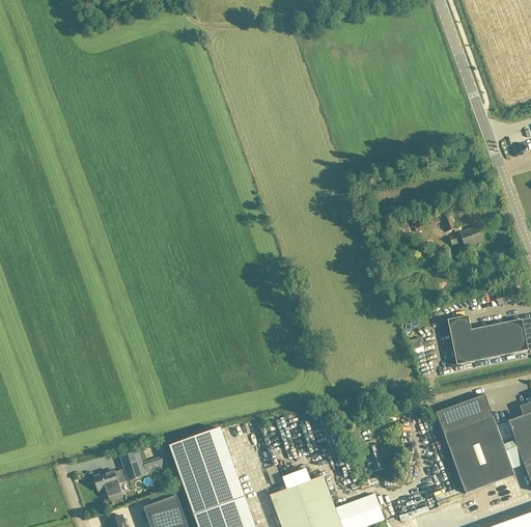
[(475,245),(482,242),(476,225),(470,228),(466,218),(443,226),(448,240),(454,238),(459,251),(467,248),(468,250),(476,247),(475,245)]
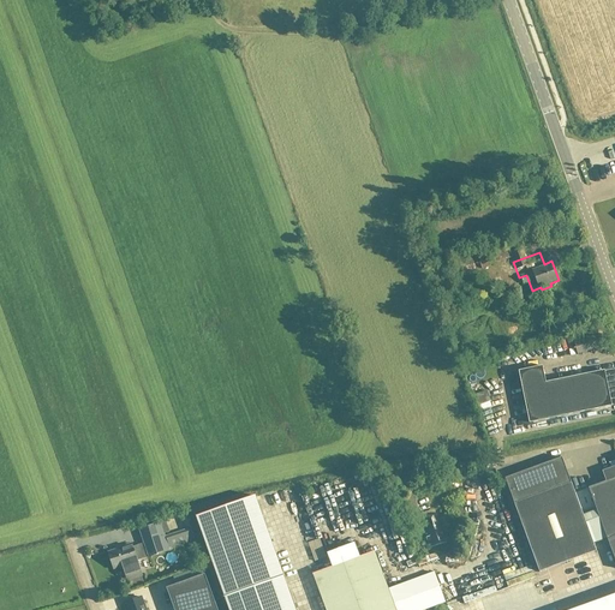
[(453,273),(479,264),(476,253),(449,261),(453,273)]
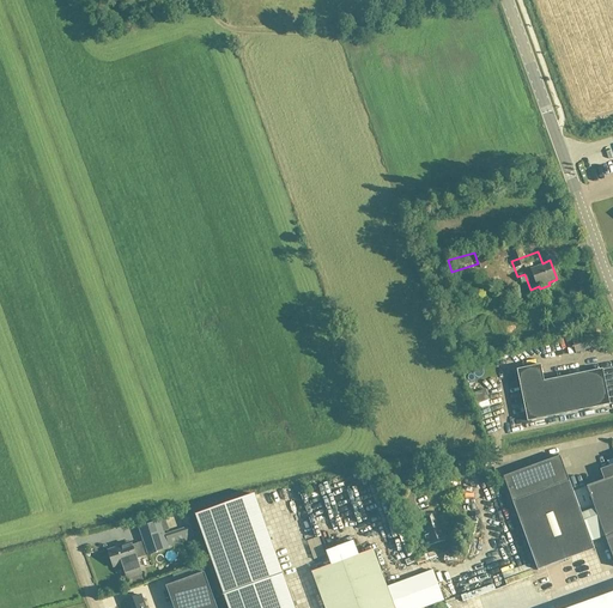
[(570,338),(574,350),(595,344),(593,332),(570,338)]
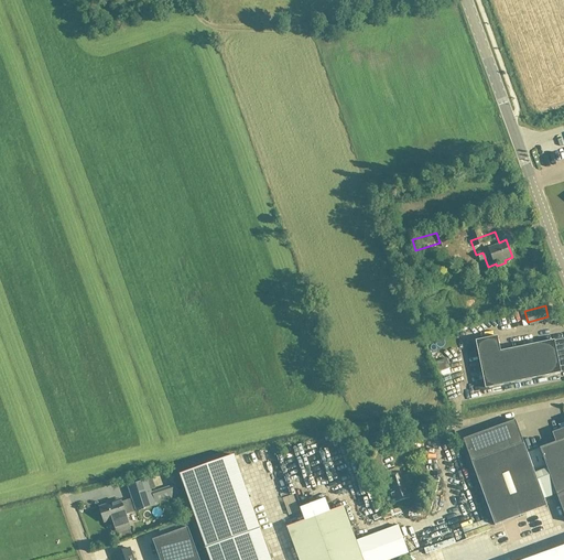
[(485,386),(561,369),(553,337),(500,348),(497,333),(475,337),(485,386)]
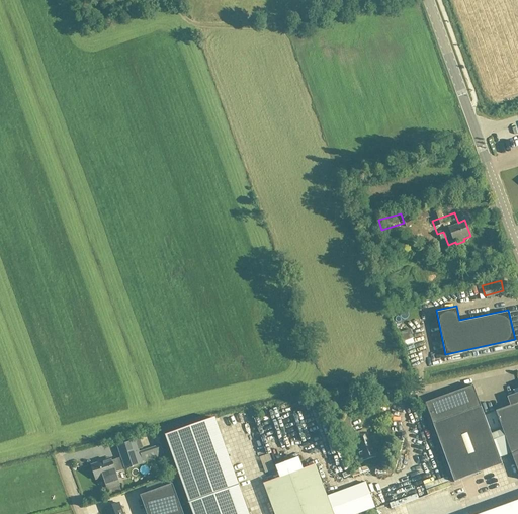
[(425,357),(434,356),(433,346),(425,346),(425,357)]
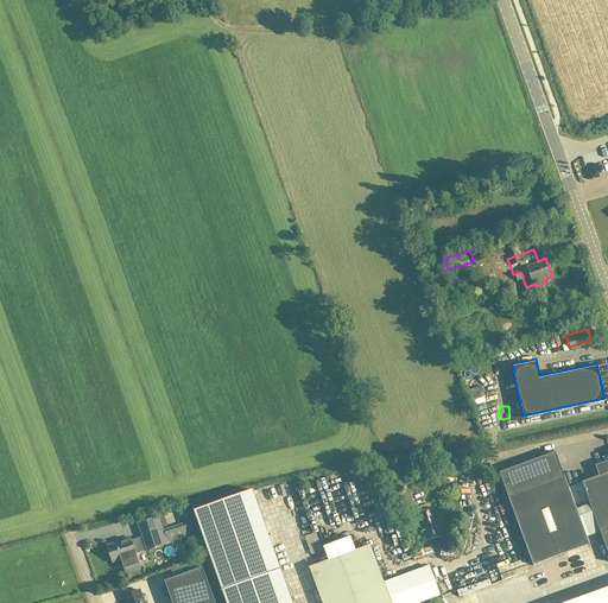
[(555,451),(498,471),(507,496),(532,563),(588,543),(586,538),(584,533),(599,528),(600,532),(600,533),(607,554),(607,450),(607,458),(607,459),(594,464),(597,474),(581,480),(588,501),(575,507),(563,475),(555,451)]
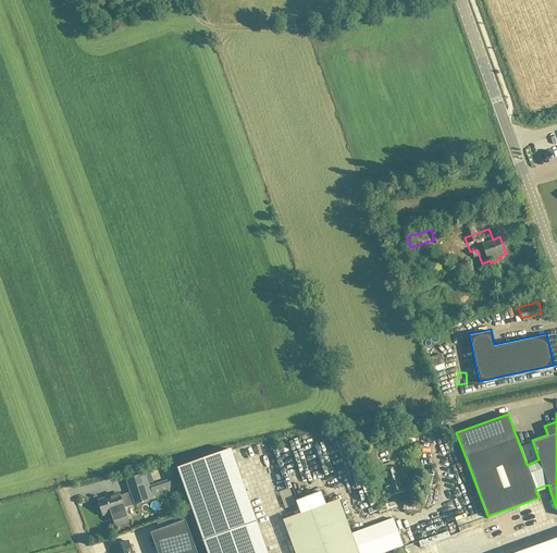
[(202,539),(256,519),(230,446),(176,466),(202,539)]
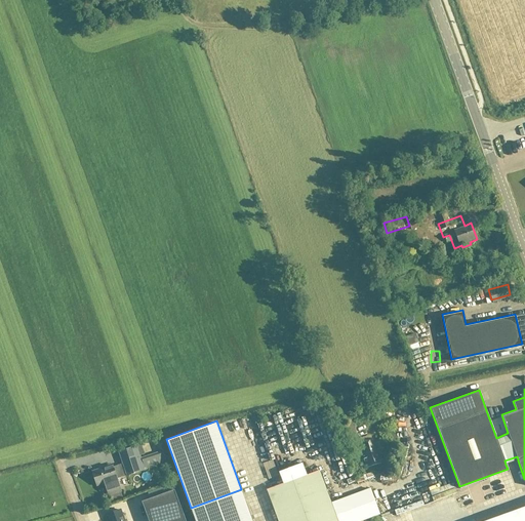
[(359,440),(359,442),(364,456),(363,457),(365,466),(379,461),(375,444),(376,444),(373,435),(359,440)]
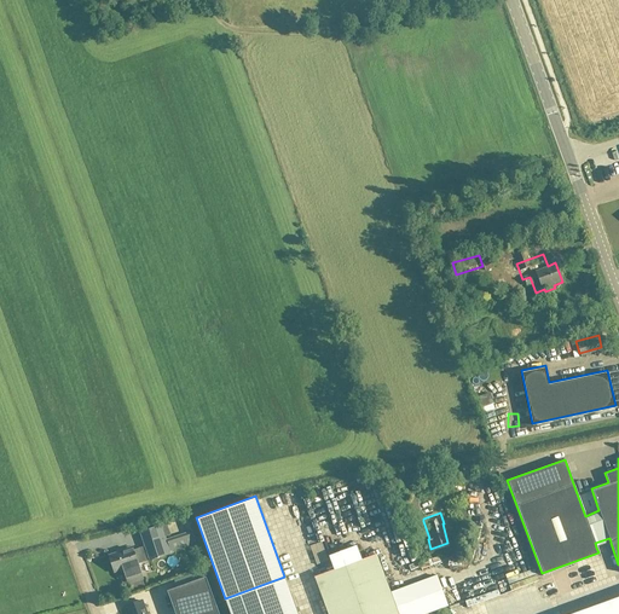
[(131,545),(122,548),(122,549),(108,554),(114,569),(122,567),(127,581),(142,577),(137,561),(148,557),(148,559),(169,551),(163,533),(169,532),(166,521),(139,529),(144,544),(132,548),(131,545)]
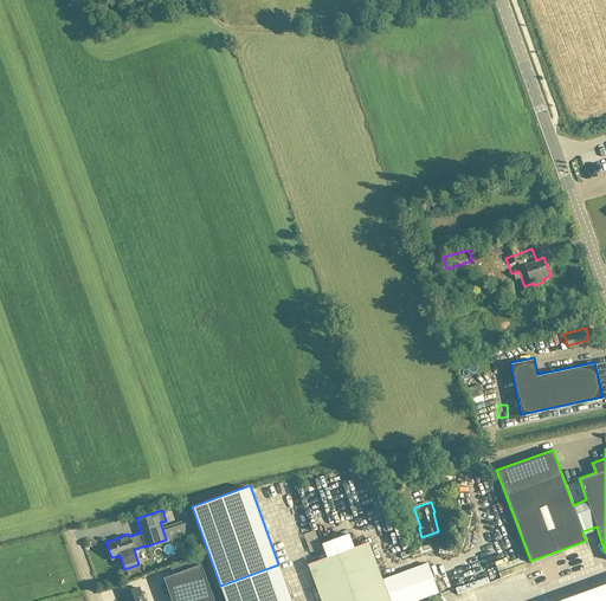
[(327,528),(311,532),(314,540),(329,535),(327,528)]
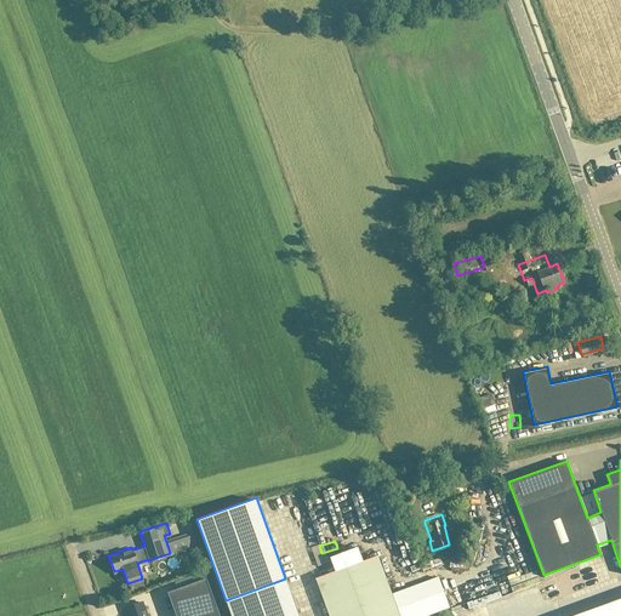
[(326,611),(389,588),(377,553),(314,576),(326,611)]
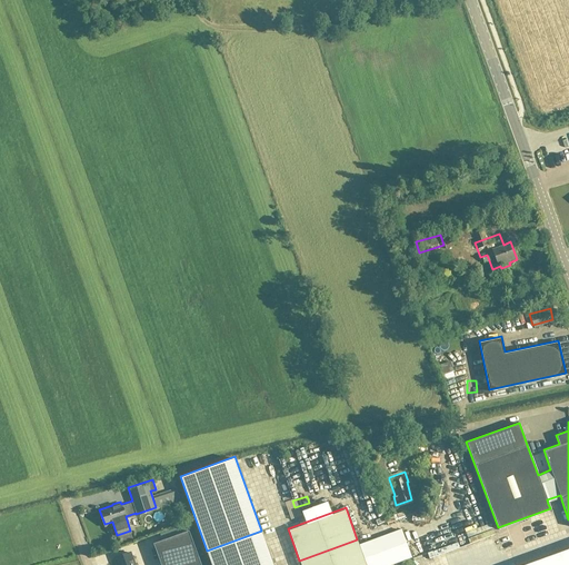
[(400,527),(358,543),(366,564),(383,564),(411,555),(400,527)]
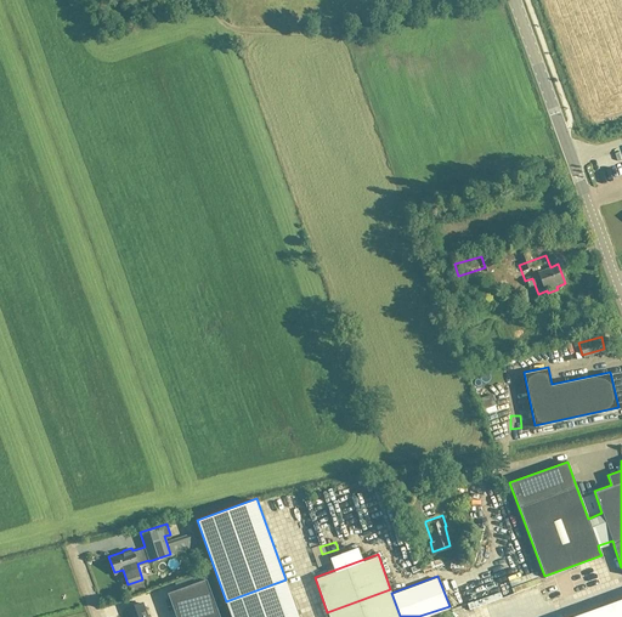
[(167,592),(175,616),(218,616),(220,616),(205,578),(167,592)]
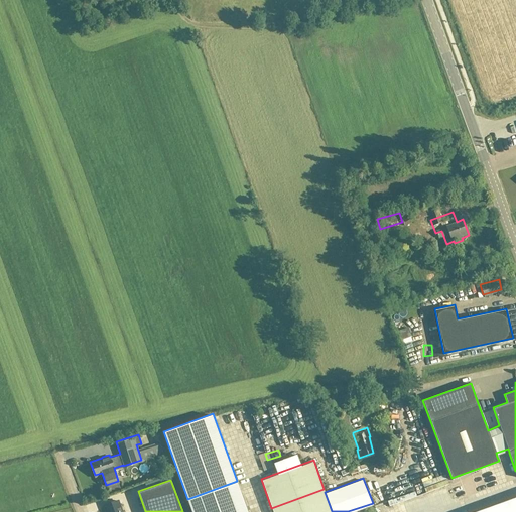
[(247,511),(237,481),(187,499),(191,511),(247,511)]
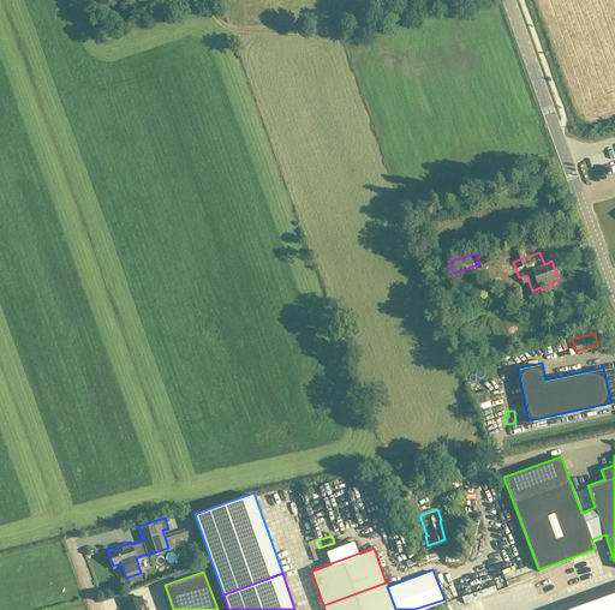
[(386,582),(323,605),(324,609),(395,609),(387,586),(386,582)]
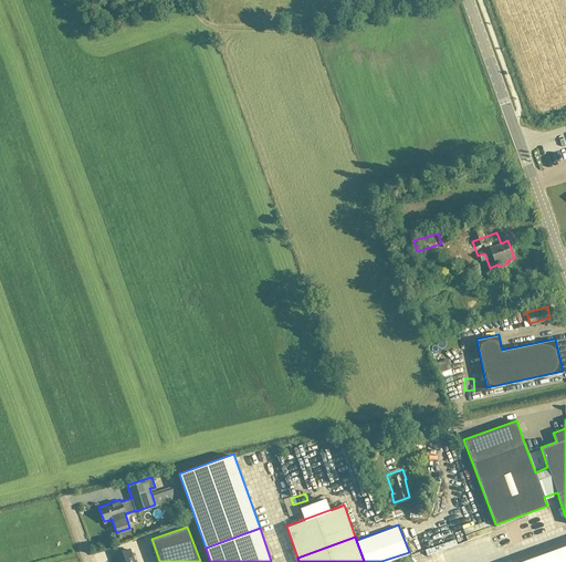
[(565,561),(565,544),(519,561),(565,561)]
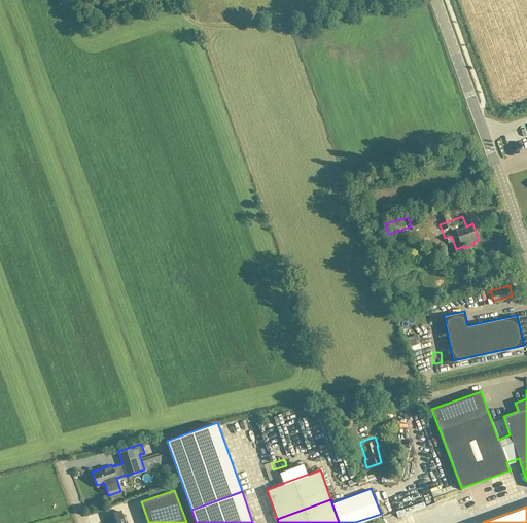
[(125,522),(119,509),(105,515),(108,522),(109,522),(125,522)]
